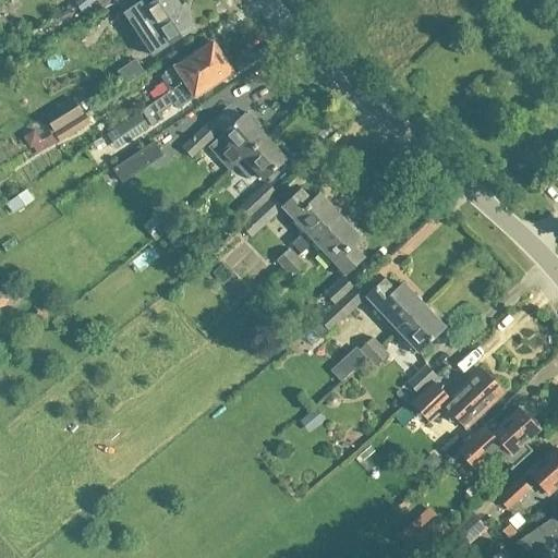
[(136,33),(180,5),(176,0),(154,0),(144,8),(140,1),(123,12),(136,33)]
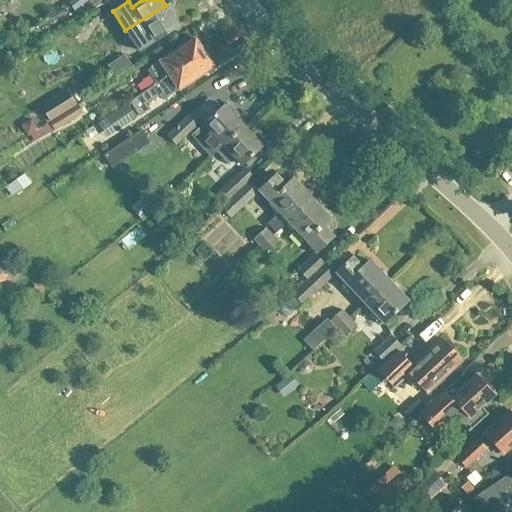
[(153,41),(178,24),(165,5),(125,30),(127,32),(134,43),(139,51),(153,41)]
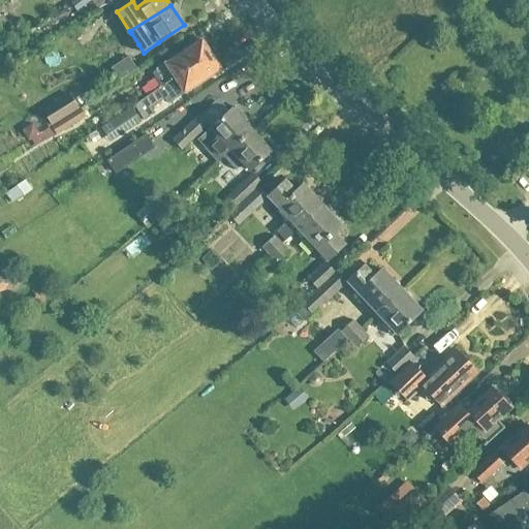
[(210,54),(199,38),(151,71),(154,75),(146,81),(149,86),(142,90),(146,96),(210,54)]
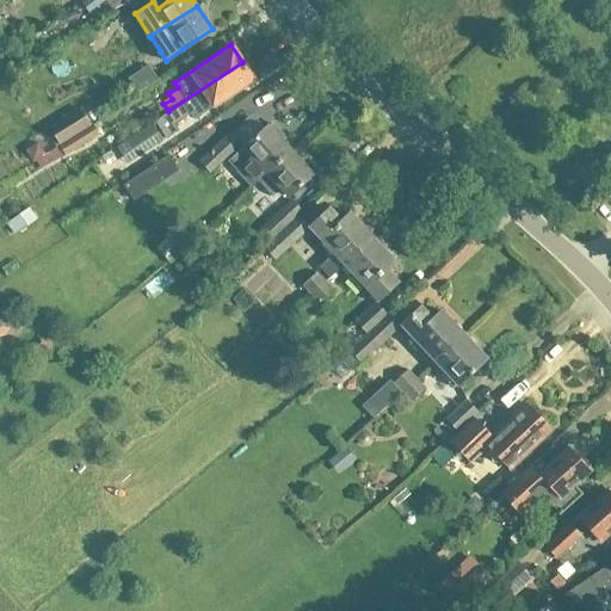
[(193,118),(253,79),(242,62),(168,111),(154,121),(166,139),(179,130),(174,124),(190,113),(193,118)]
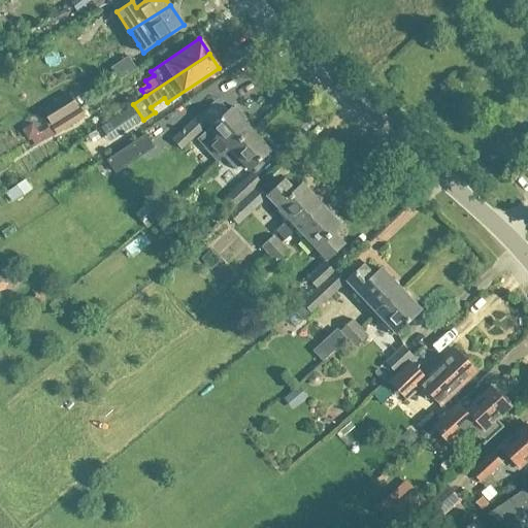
[(68,93),(41,109),(51,125),(78,109),(68,93)]
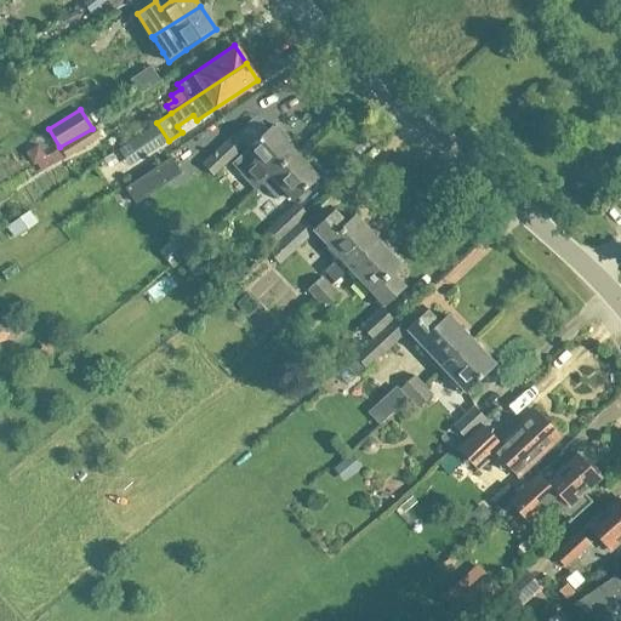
[(148,130),(158,144),(165,140),(157,125),(148,130)]
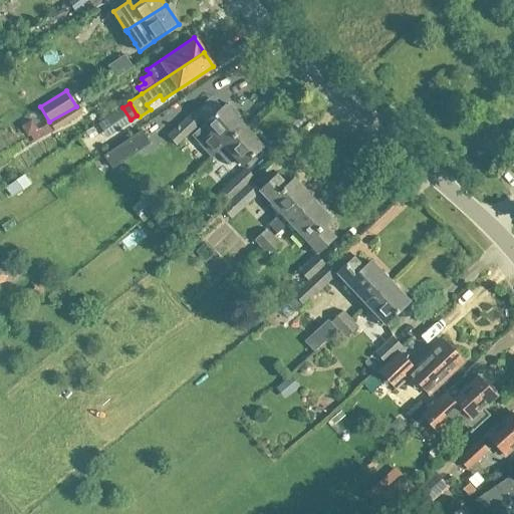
[(243,125),(224,104),(203,123),(210,132),(198,144),(210,157),(215,153),(243,125)]
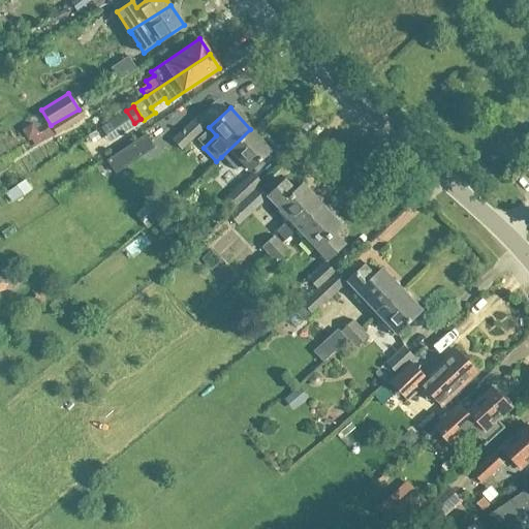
[(56,133),(85,116),(81,109),(52,126),(31,138),(35,145),(56,132),(56,133)]
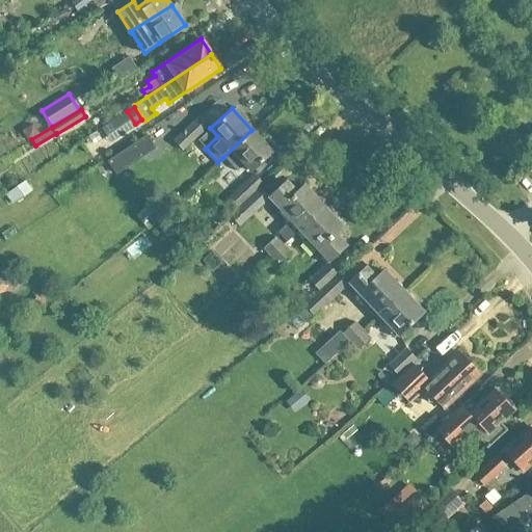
[(180,149),(207,125),(198,115),(171,139),(180,149)]
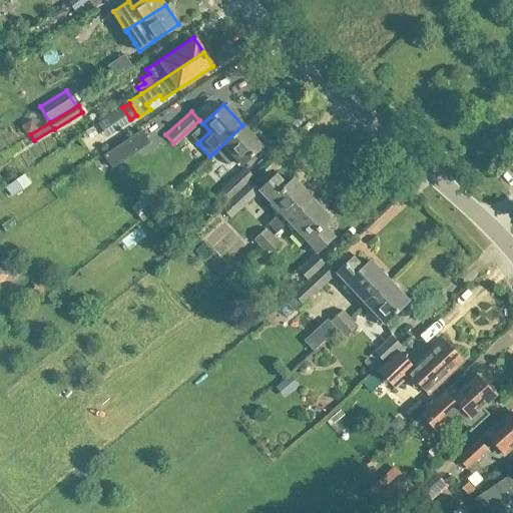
[(240,164),(262,145),(242,125),(214,152),(226,165),(234,158),(240,164)]
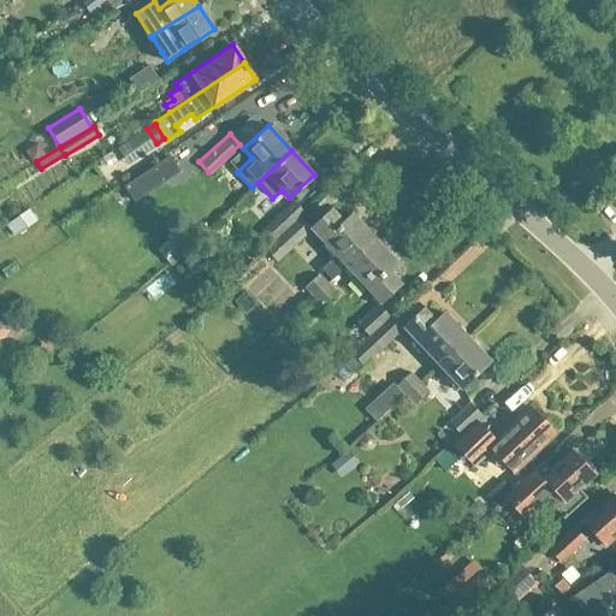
[(117,152),(102,160),(112,176),(126,169),(117,152)]
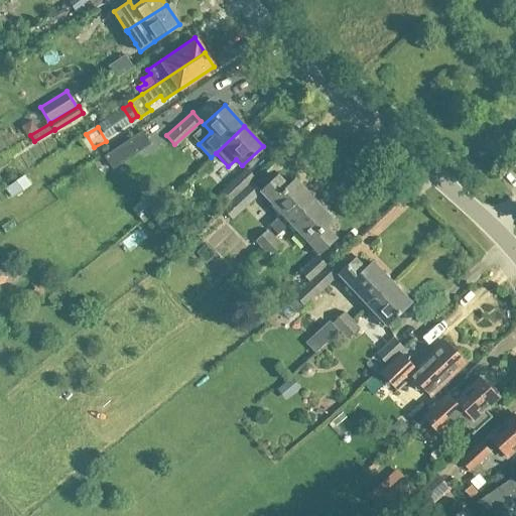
[(113,168),(148,144),(140,132),(105,156),(113,168)]
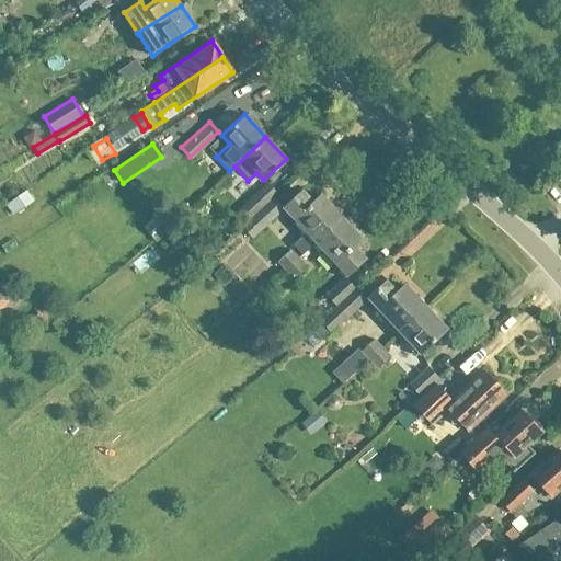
[(239,208),(249,219),(273,196),(276,193),(267,183),(239,208)]
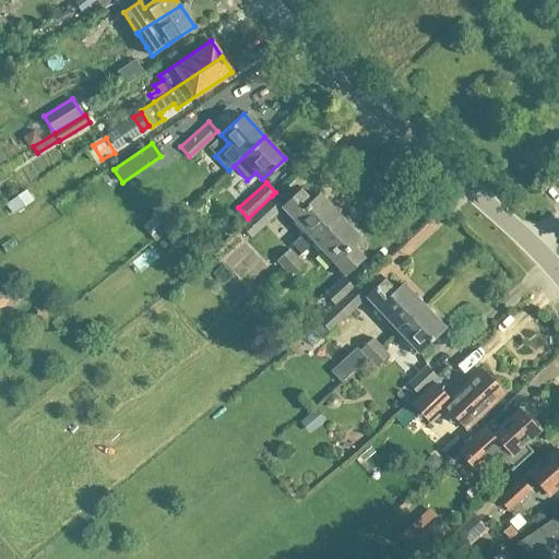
[(26,189),(6,204),(12,215),(34,200),(26,189)]
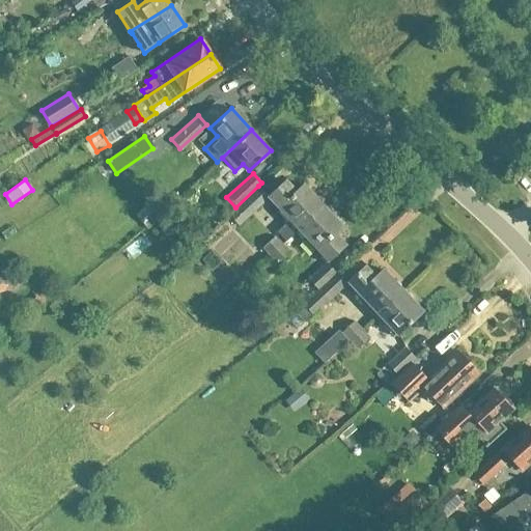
[(285,241),(298,228),(322,205),(303,185),(295,192),(284,182),(269,196),(269,197),(279,208),(276,211),(285,221),(276,230),(285,241)]
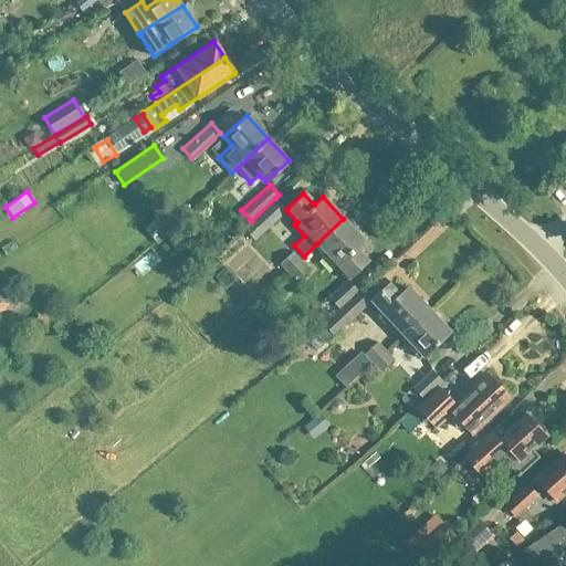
[(286,210),(286,209),(275,198),(251,221),(242,229),(253,240),(286,210)]
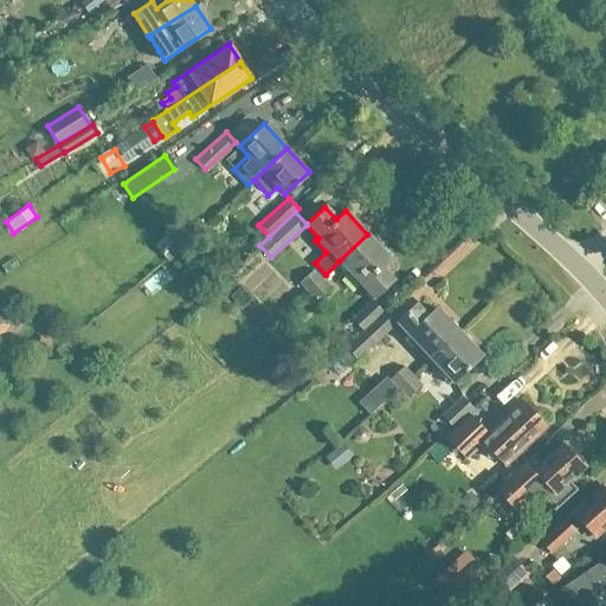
[(175,224),(153,243),(167,258),(188,239),(175,224)]
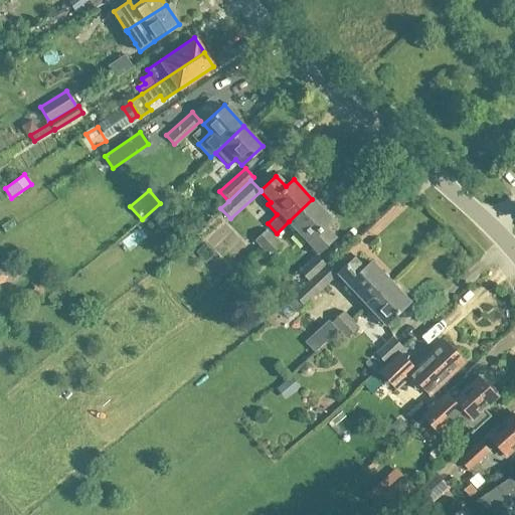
[(323,228),(332,220),(312,199),(289,221),(297,229),(294,232),(304,243),(306,241),(317,252),(332,238),(323,228)]
